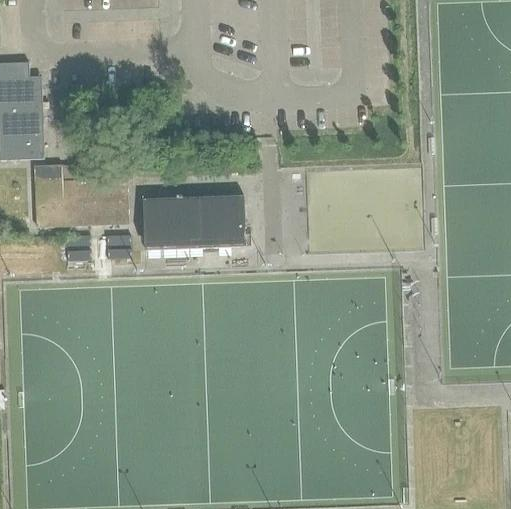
[(0,159),(43,158),(42,106),(42,101),(41,88),(41,75),(39,75),(40,80),(29,80),(28,61),(0,62),(0,82),(1,82),(3,129),(0,129),(0,159)]
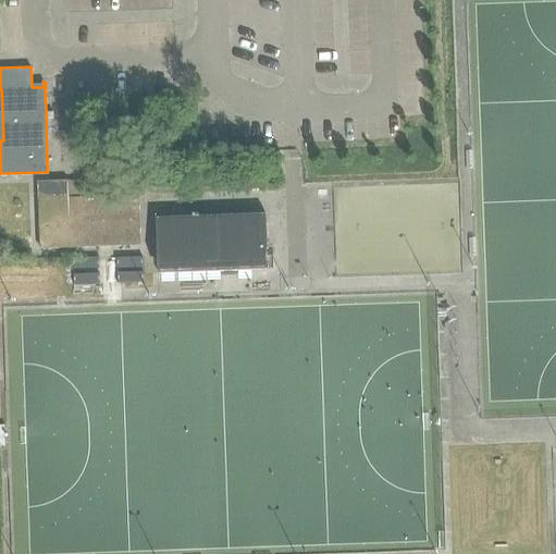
[(36,180),(37,189),(39,246),(83,244),(83,238),(90,238),(91,244),(139,242),(138,193),(85,195),(81,196),(66,196),(66,179),(36,180)]
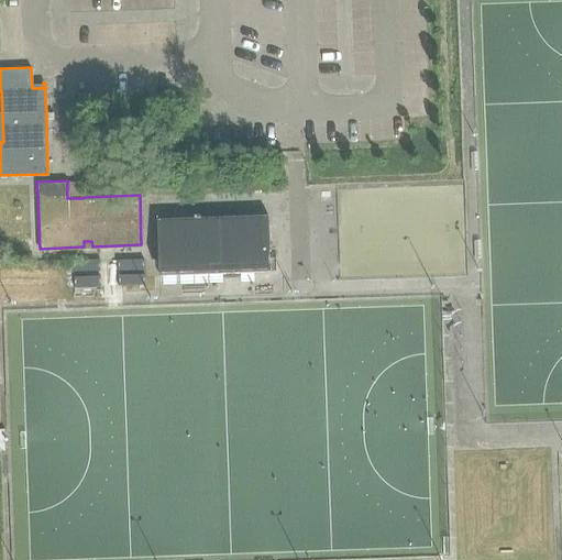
[(80,180),(67,180),(67,198),(81,198),(80,180)]
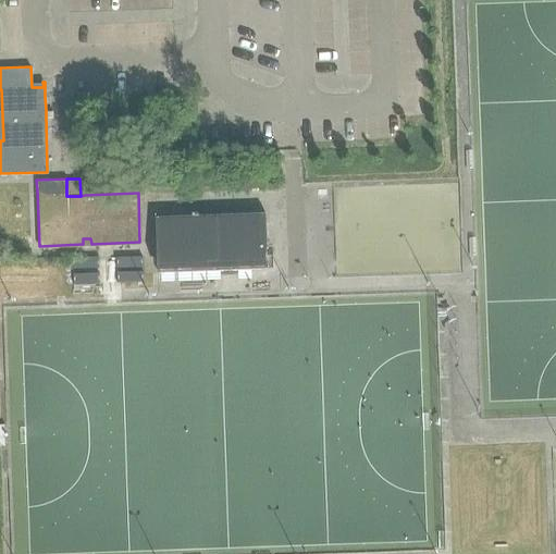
[(190,214),(155,216),(156,262),(157,262),(157,260),(264,256),(264,258),(267,258),(264,211),(197,214),(197,211),(190,211),(190,214)]
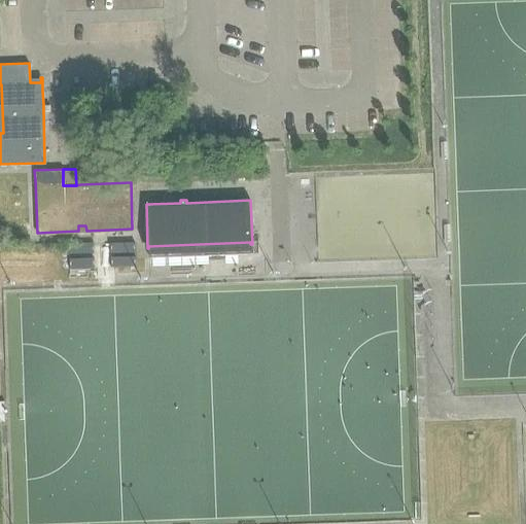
[(96,267),(94,244),(72,245),(73,269),(96,267)]
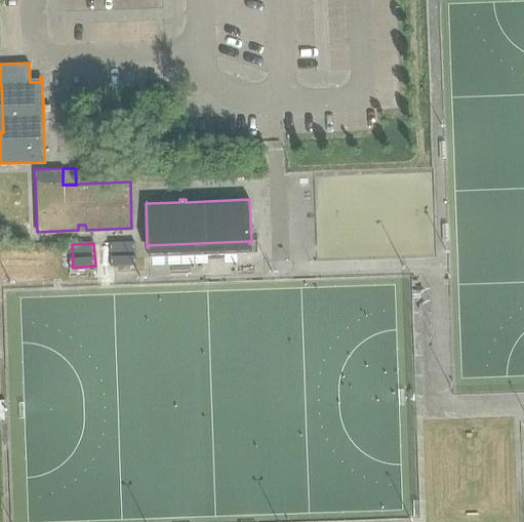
[(113,244),(114,266),(135,265),(134,243),(113,244)]
